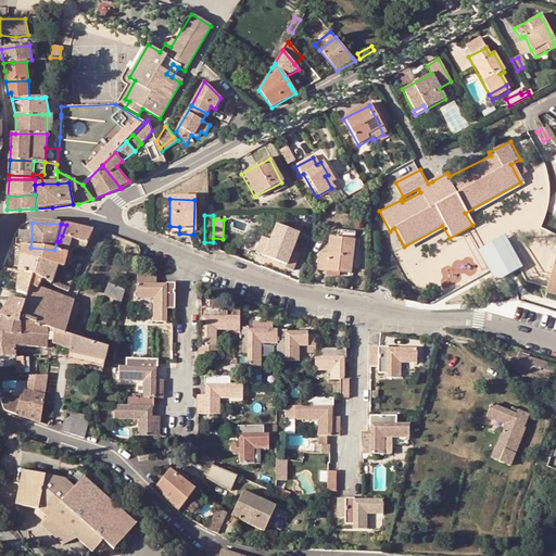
[(66,225),(62,236),(72,239),(78,241),(76,247),(86,250),(88,244),(93,230),(66,225)]
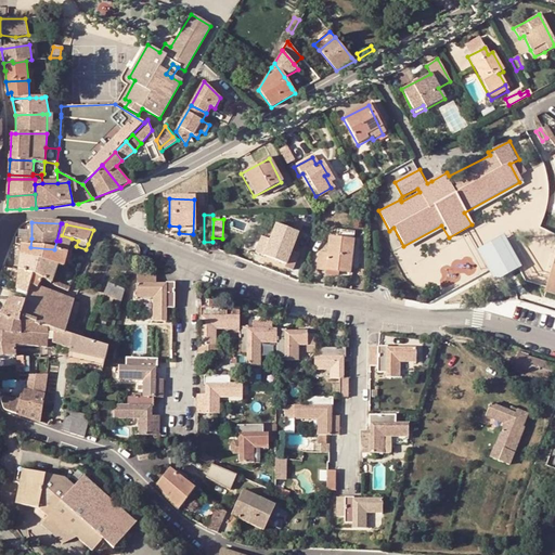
[(268,241),(259,236),(253,250),(286,265),(298,234),(274,224),(268,241)]
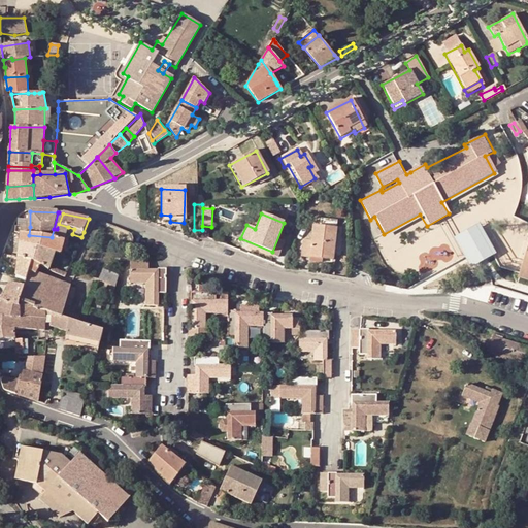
[(469,262),(471,266),(480,261),(482,260),(494,254),(496,253),(481,222),(455,236),(467,258),(468,261),(469,262)]
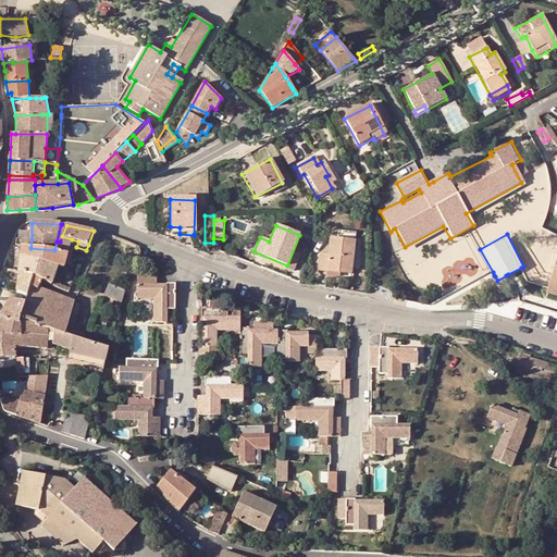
[(70,245),(72,239),(62,236),(60,242),(57,250),(67,254),(70,245)]
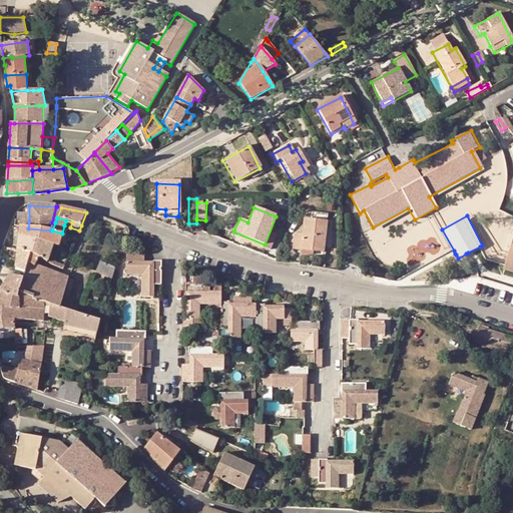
[(21,226),(20,227),(28,228),(29,220),(18,219),(14,218),(13,225),(21,226)]
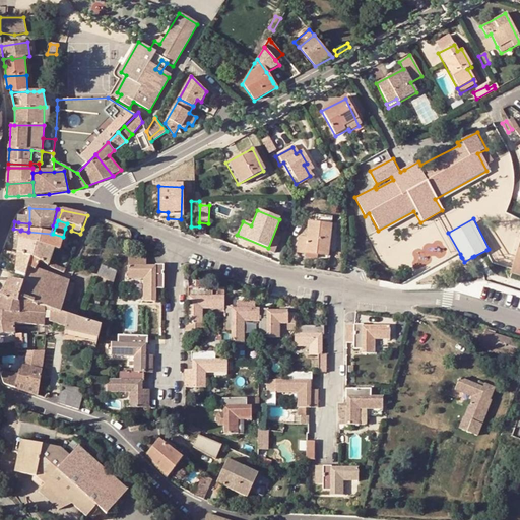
[(296,252),(326,256),(330,226),(306,221),(304,237),(298,237),(296,252)]
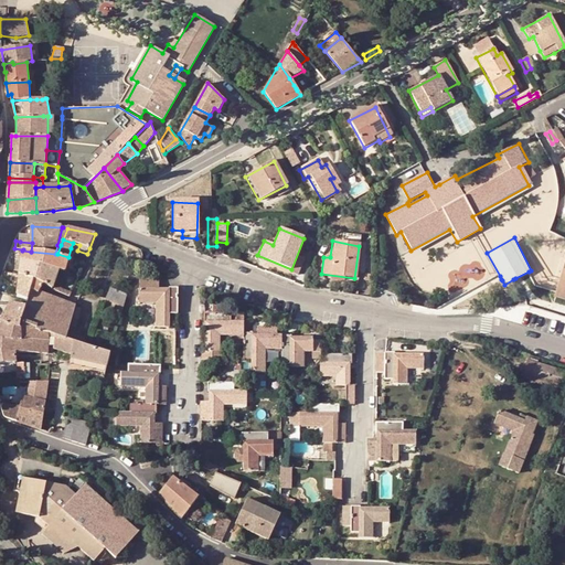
[(59,269),(59,270),(65,273),(68,257),(57,254),(55,254),(31,252),(22,251),(21,260),(59,269)]
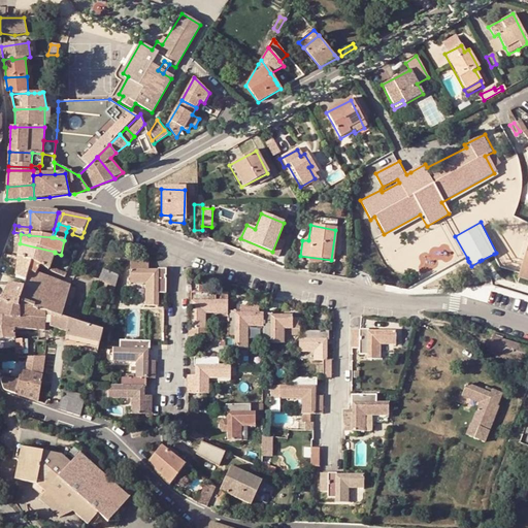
[(34,262),(41,265),(40,265),(48,270),(50,267),(55,253),(55,252),(20,243),(19,256),(34,262)]
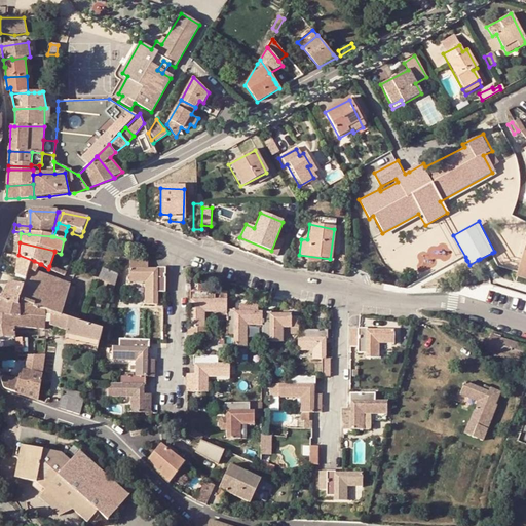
[(17,261),(19,255),(5,253),(3,261),(14,263),(15,260),(17,261)]
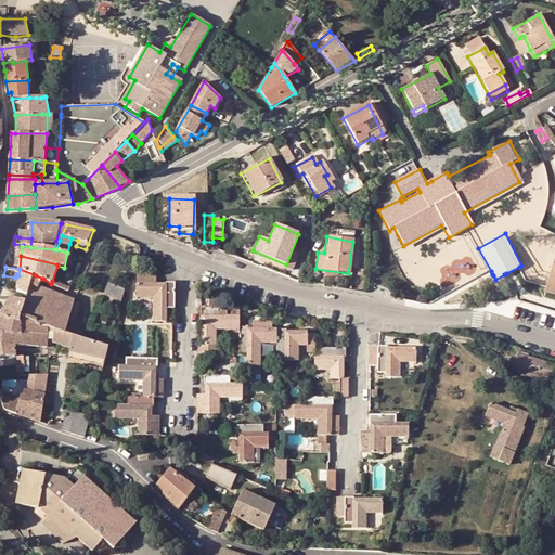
[(37,287),(38,287),(42,279),(43,279),(36,275),(20,269),(18,275),(18,279),(16,292),(26,295),(27,295),(30,283),(37,287)]
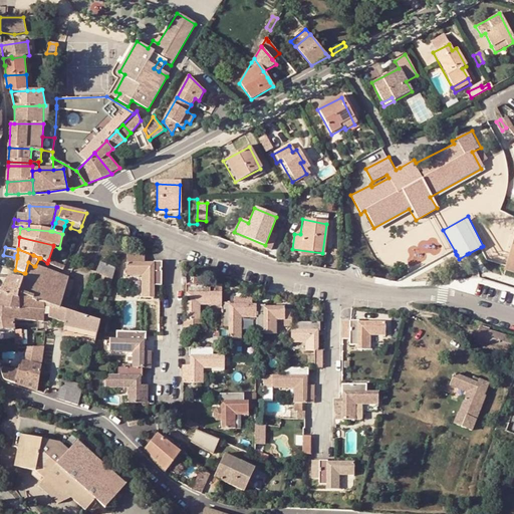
[(155,265),(150,264),(150,262),(146,262),(146,255),(127,255),(127,273),(143,273),(143,296),(155,296),(155,284),(163,285),(163,260),(155,260),(155,262),(155,265)]
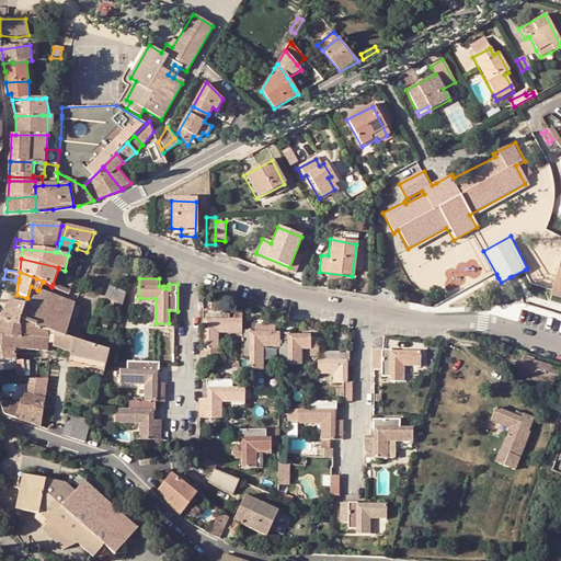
[(53,288),(69,295),(71,292),(53,284),(52,287),(53,288)]
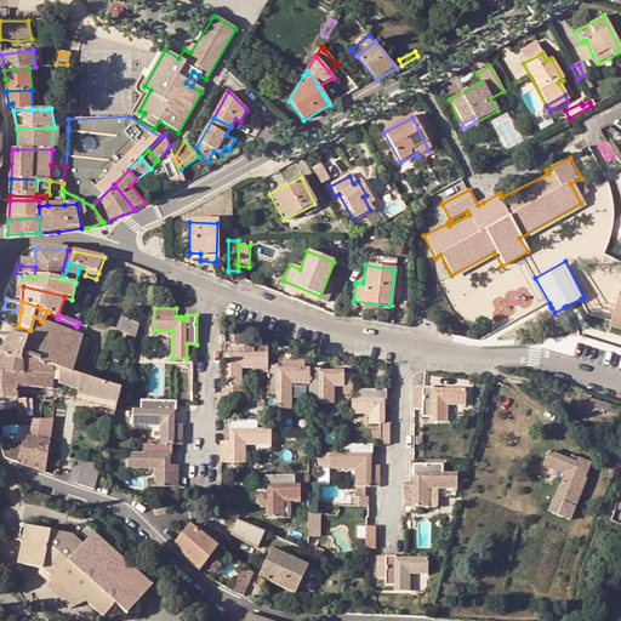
[(117,328),(136,335),(140,322),(121,315),(117,328)]
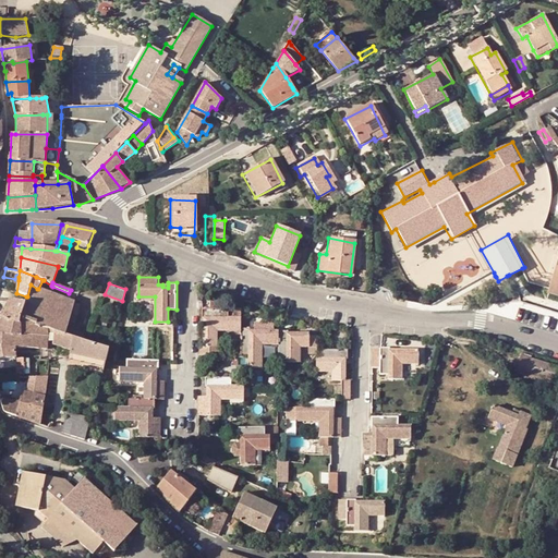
[(25,303),(20,320),(47,329),(52,331),(65,335),(65,334),(68,329),(69,322),(75,303),(74,302),(38,289),(37,289),(31,284),(27,296),(26,296),(24,303),(25,303)]
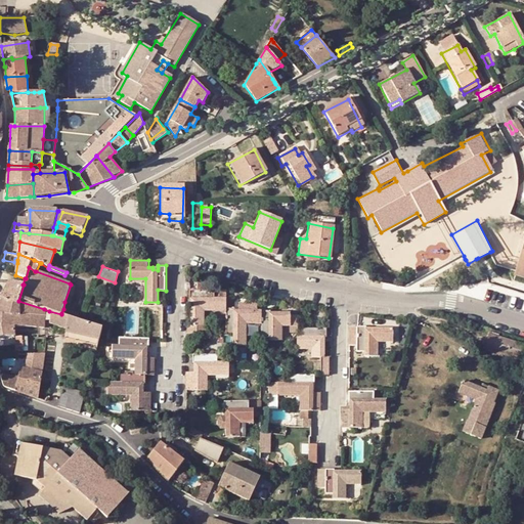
[(11,281),(0,298),(0,299),(18,305),(18,301),(24,285),(23,285),(11,281)]
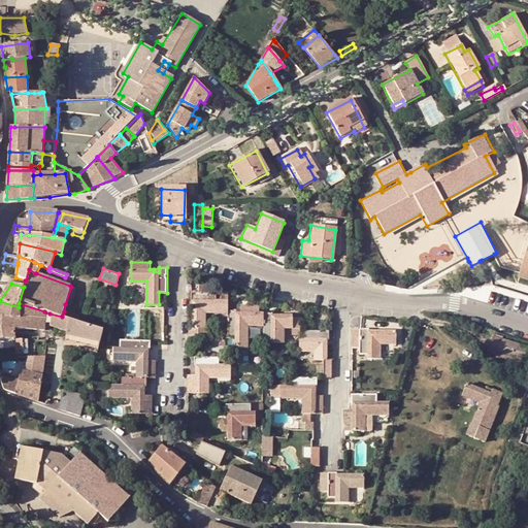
[(76,289),(71,287),(65,304),(71,306),(76,289)]
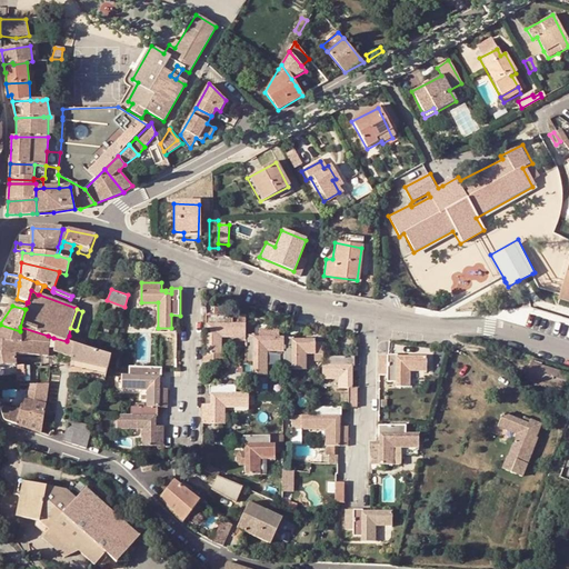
[(247,340),(247,336),(247,325),(233,325),(233,317),(207,316),(207,326),(208,326),(211,326),(211,330),(209,330),(209,356),(203,356),(205,365),(226,365),(226,356),(221,356),(221,340),(247,340)]
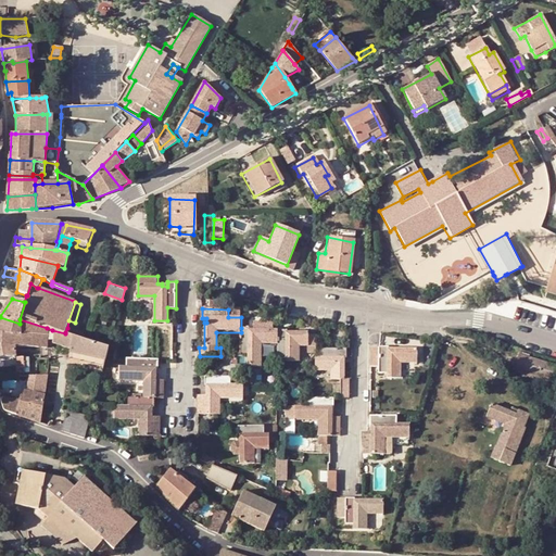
[(47,328),(20,319),(20,324),(0,317),(0,345),(15,345),(15,346),(47,349),(47,328)]
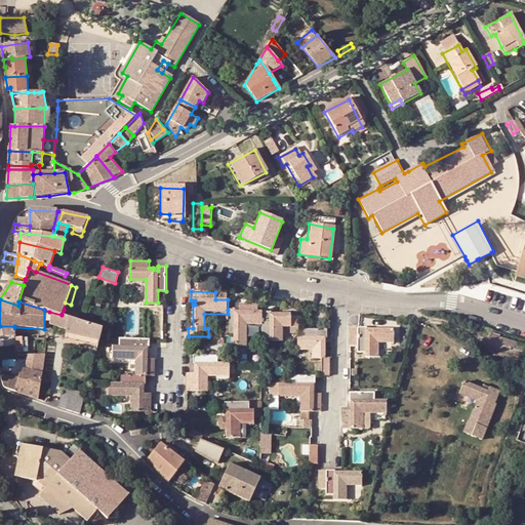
[(258,305),(241,305),(240,312),(240,314),(236,314),(236,312),(236,310),(228,310),(228,314),(229,335),(236,335),(237,348),(248,348),(248,323),(264,323),(263,313),(263,312),(258,312),(258,305)]
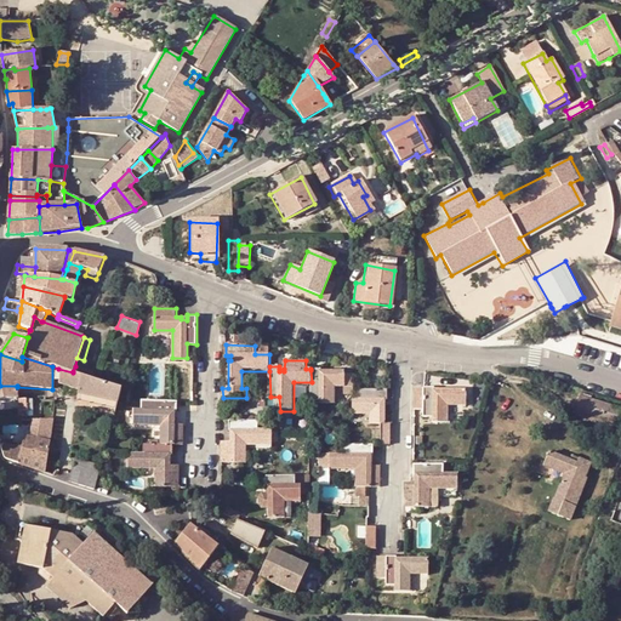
[(73,371),(81,375),(92,379),(95,372),(75,366),(73,371)]
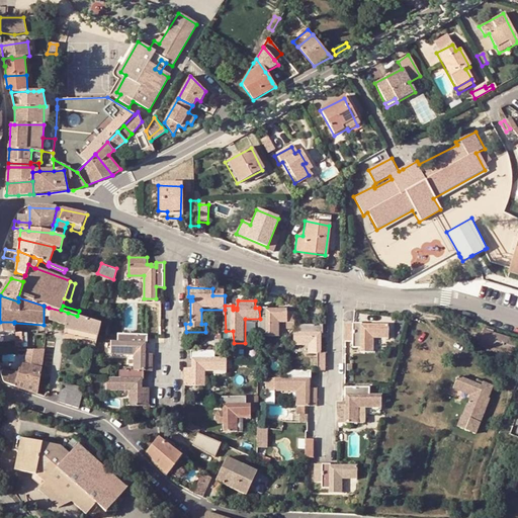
[(50,320),(65,325),(66,325),(68,313),(61,310),(61,311),(49,308),(50,320)]
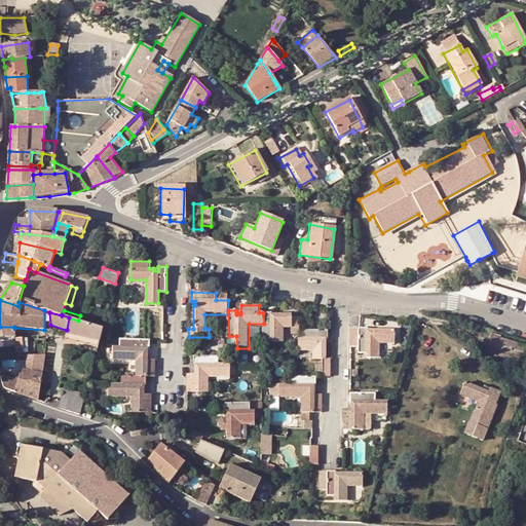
[(292,316),(292,314),(276,314),(276,316),(271,316),(271,313),(263,313),(264,324),(264,340),(271,340),(271,342),(283,342),(283,326),(292,326),(292,334),(299,333),(299,316),(292,316)]
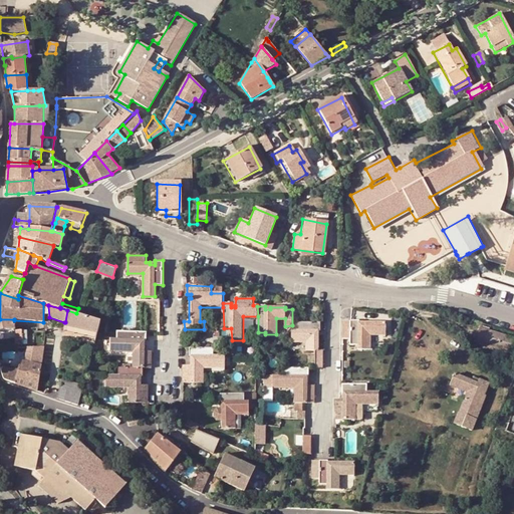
[(63,331),(96,340),(101,321),(76,313),(67,310),(65,322),(64,322),(64,326),(63,331)]
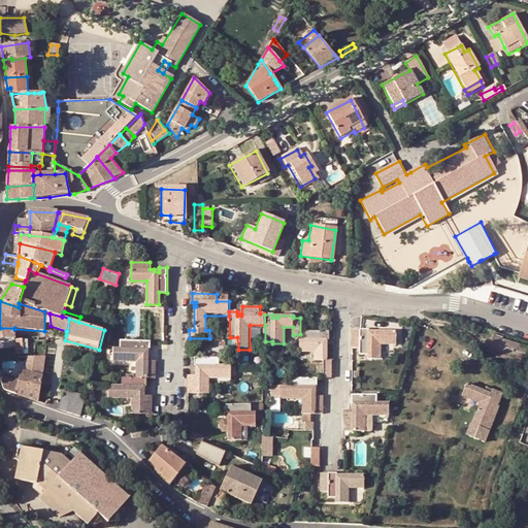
[(353,327),(353,344),(360,344),(360,351),(367,351),(367,356),(380,356),(380,339),(395,339),(396,328),(373,328),(373,330),(368,330),(368,328),(368,326),(360,326),(360,327),(353,327)]
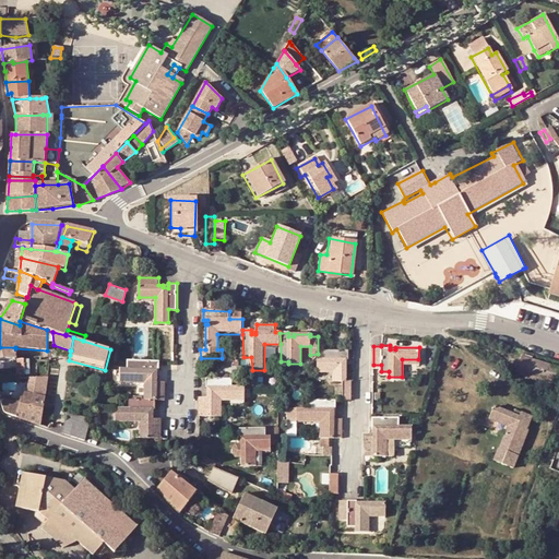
[(15,359),(15,358),(15,353),(15,348),(15,347),(0,347),(0,360),(4,360),(15,359)]
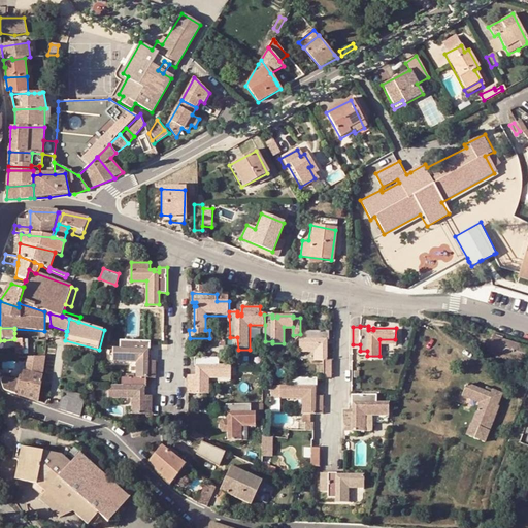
[(299,338),(299,351),(316,351),(316,359),(323,359),(323,376),(332,376),(331,358),(327,358),(327,342),(324,342),(324,338),(326,338),(328,338),(328,330),(304,330),(304,338),(299,338)]
